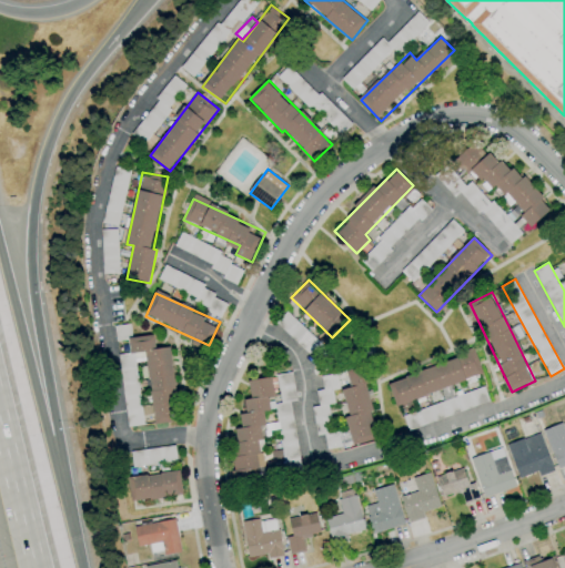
[(171,347),(157,348),(155,335),(130,337),(131,354),(147,353),(155,424),(179,422),(171,347)]
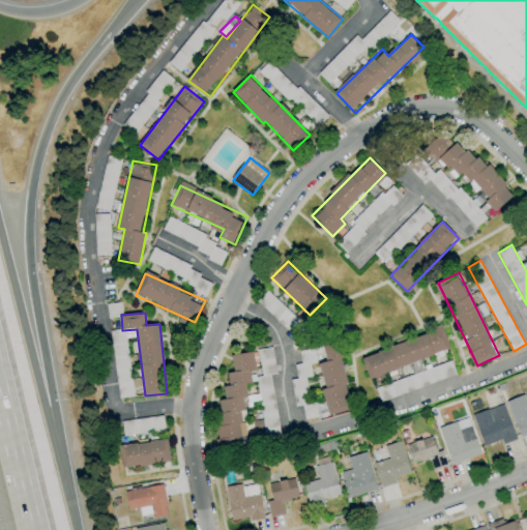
[(362,356),(370,378),(451,351),(444,329),(362,356)]
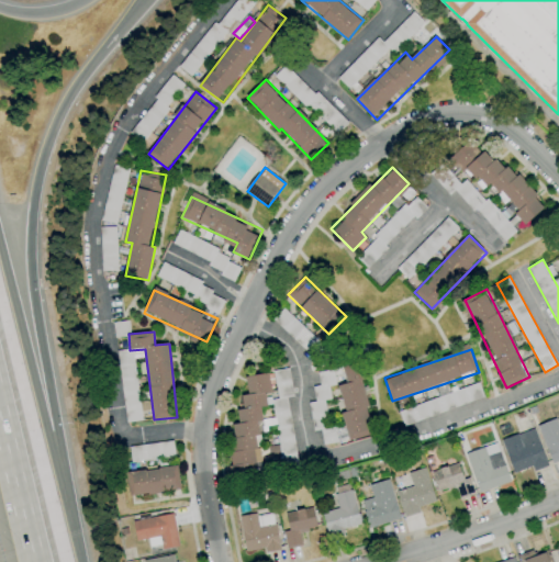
[(350,441),(376,434),(361,381),(368,379),(364,361),(343,367),(347,383),(339,385),(346,412),(342,413),(350,441)]
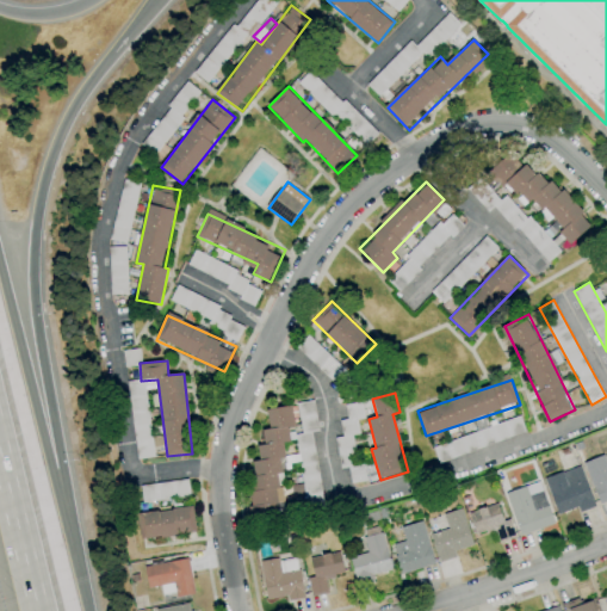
[(256,505),(280,501),(277,474),(283,474),(280,457),(286,456),(285,443),(291,442),(290,427),(296,426),(293,406),(268,409),(271,429),(264,430),(266,445),(259,445),(260,461),(251,462),(256,505)]
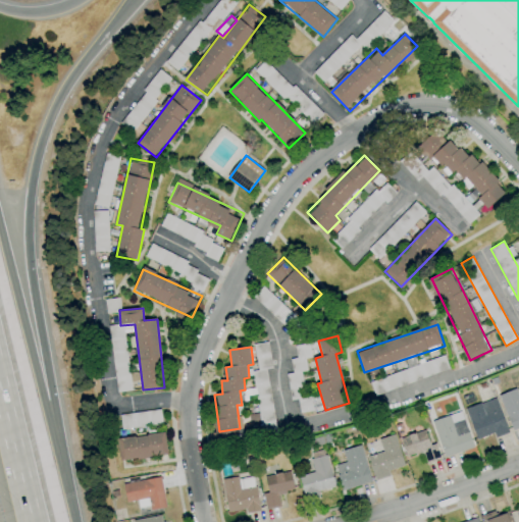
[(501,396),(514,430),(518,428),(518,388),(501,396)]
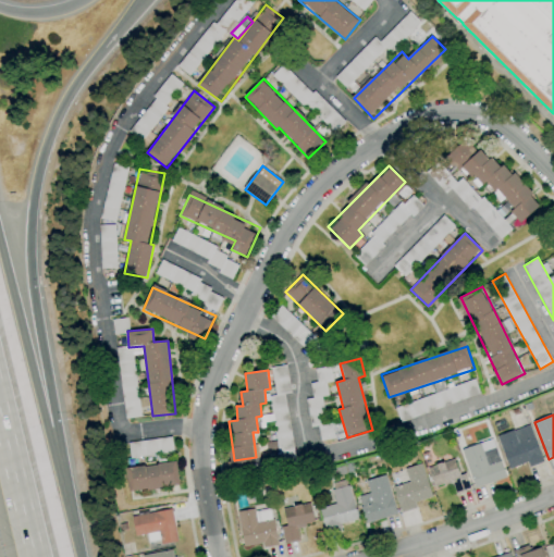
[(499,436),(511,469),(529,462),(530,467),(544,461),(531,424),(499,436)]
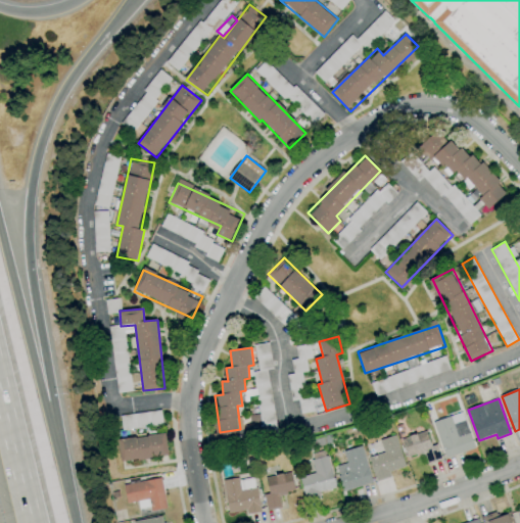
[(434,422),(446,459),(476,447),(464,412),(434,422)]
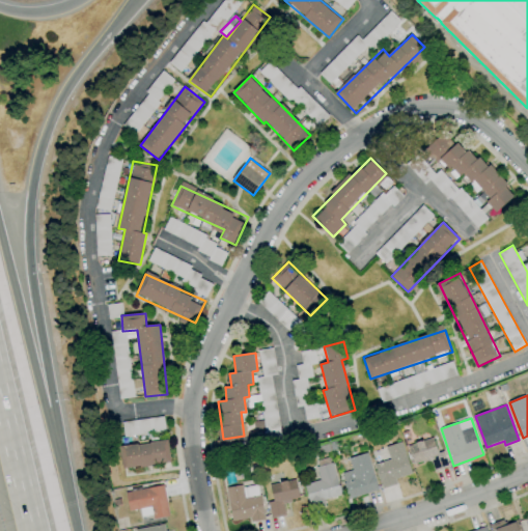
[(409,446),(416,466),(433,459),(436,470),(449,466),(445,451),(439,452),(434,438),(409,446)]
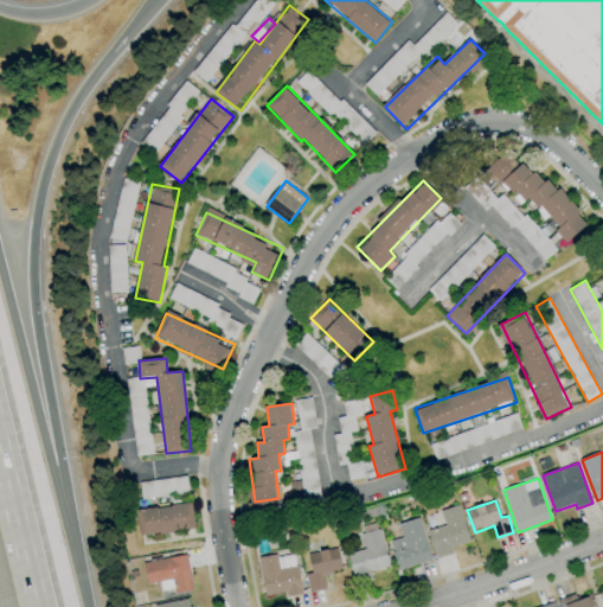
[(275,502),(251,502),(251,512),(276,512),(275,502)]
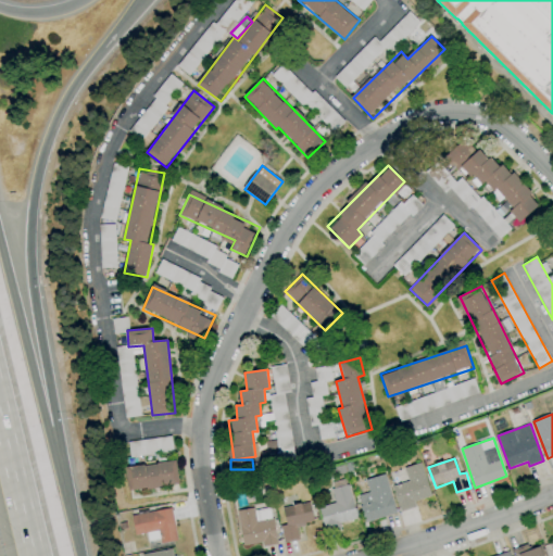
[(127,466),(129,490),(180,485),(178,462),(127,466)]
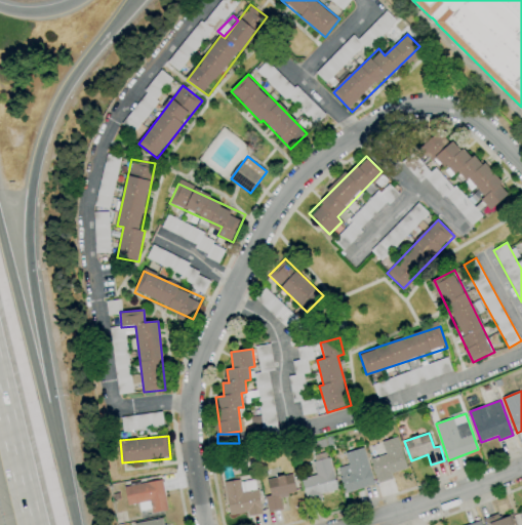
[(378,483),(394,479),(393,474),(409,470),(399,437),(383,442),(386,454),(371,458),(378,483)]
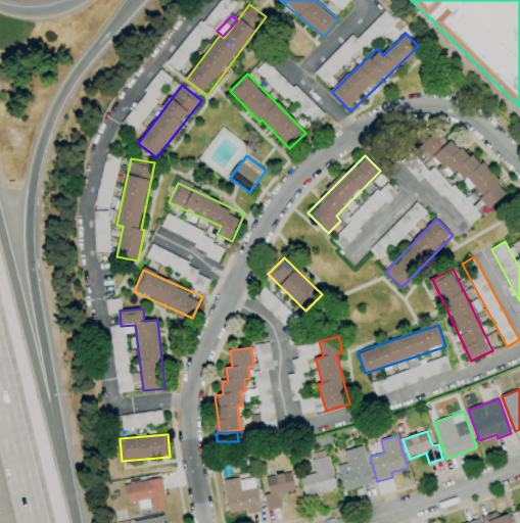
[(348,463),(337,466),(344,491),(374,483),(364,445),(345,450),(348,463)]
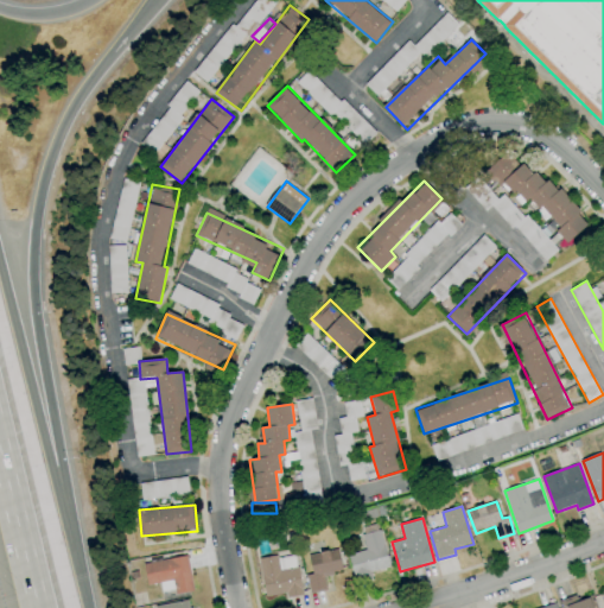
[(367,550),(350,553),(355,576),(392,569),(383,530),(363,534),(367,550)]
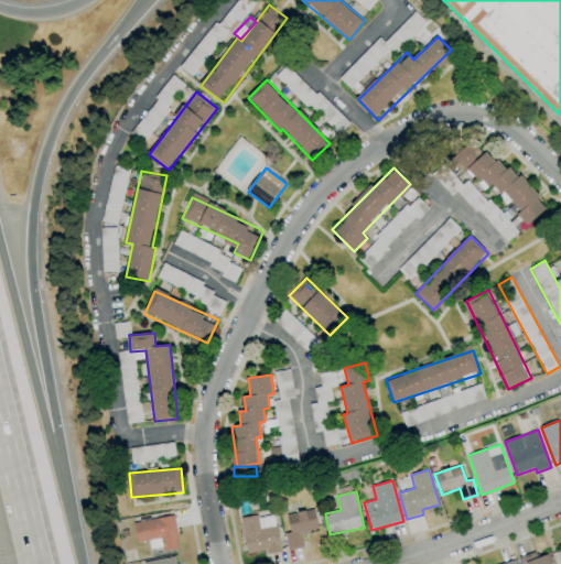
[(305,548),(303,533),(320,531),(316,509),(288,513),(291,532),(287,533),(289,550),(305,548)]
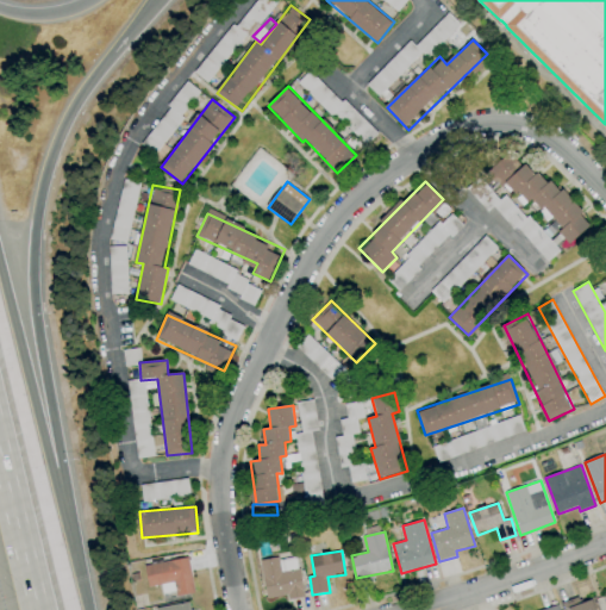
[(305,597),(299,555),(262,561),(267,598),(289,596),(289,599),(305,597)]
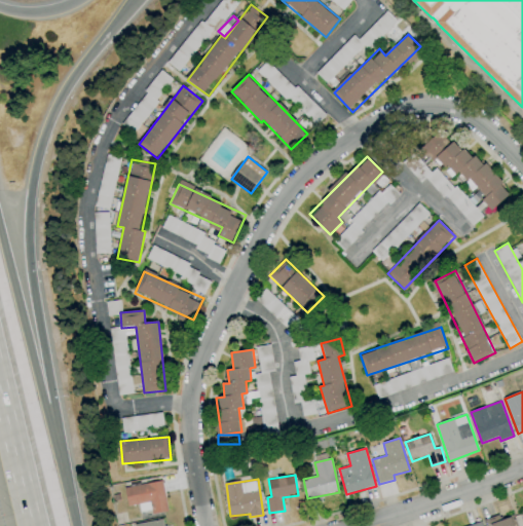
[(170,511),(163,480),(125,487),(129,506),(141,504),(143,512),(152,510),(153,514),(170,511)]
